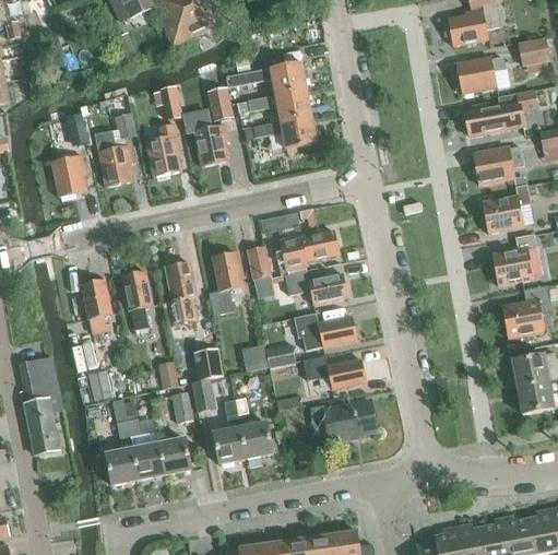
[(0,23),(6,22),(9,38),(21,36),(18,20),(9,22),(6,0),(0,1),(0,23)]
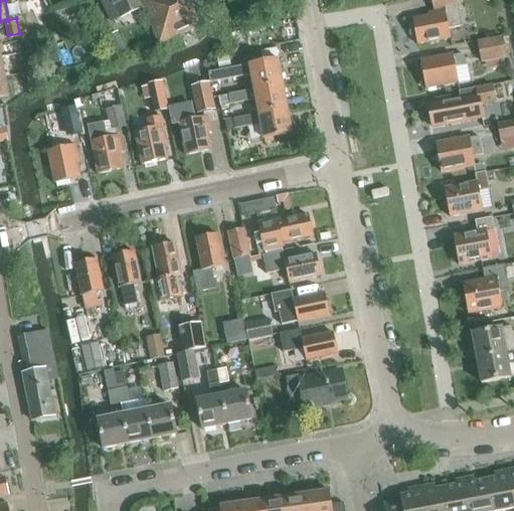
[(101,0),(110,18),(118,15),(119,15),(141,5),(158,42),(192,26),(185,11),(201,3),(200,0),(101,0)]
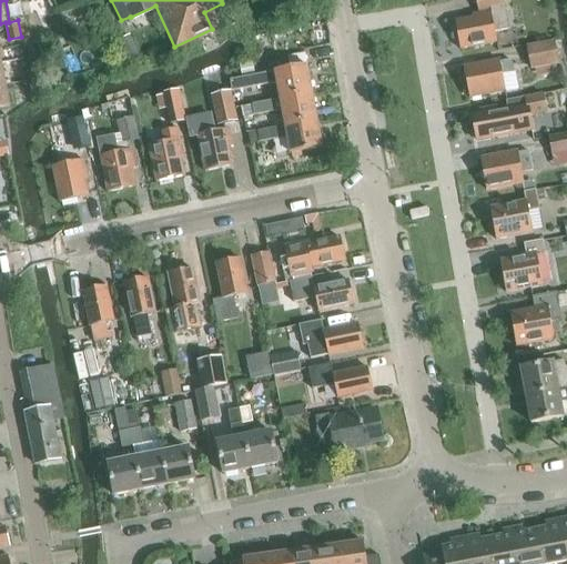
[(495,39),(494,29),(509,26),(504,0),(476,0),(477,10),(471,11),(472,14),(454,18),(459,46),(495,39)]
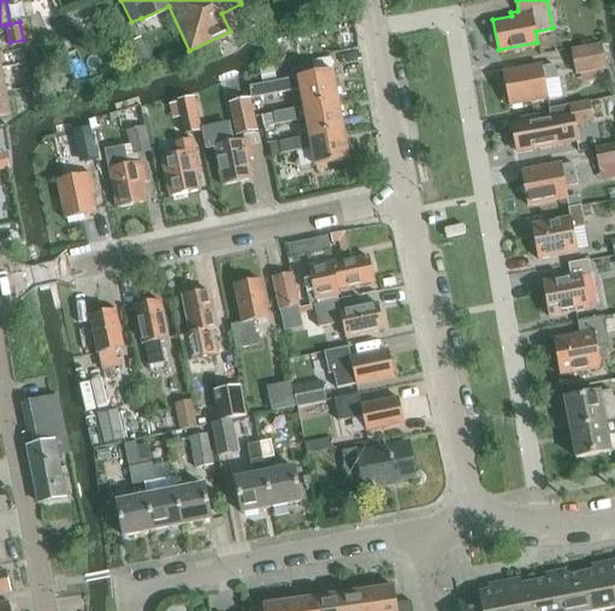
[(149,55),(139,35),(126,40),(137,61),(149,55)]
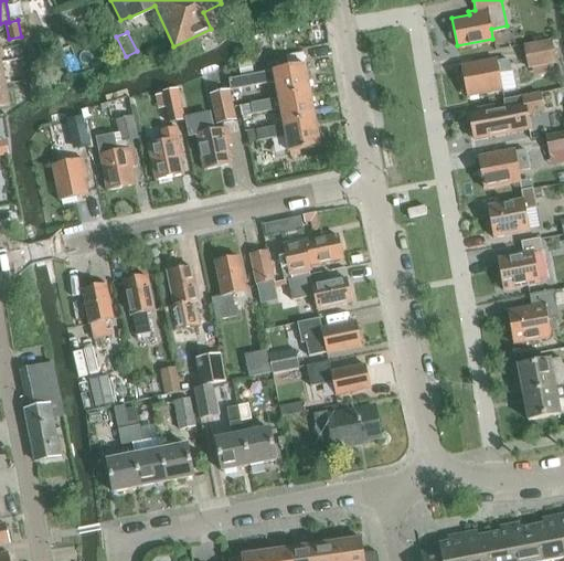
[(522,42),(527,66),(555,61),(551,38),(522,42)]
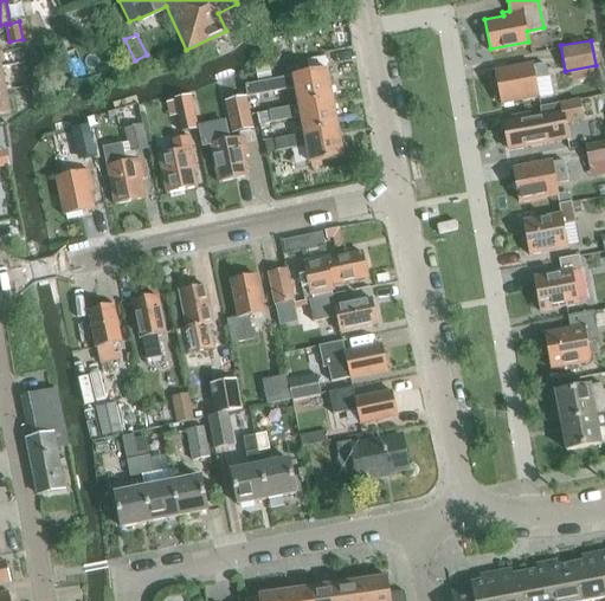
[(532,60),(494,68),(500,102),(539,95),(535,76),(547,73),(545,60),(533,63),(532,60)]
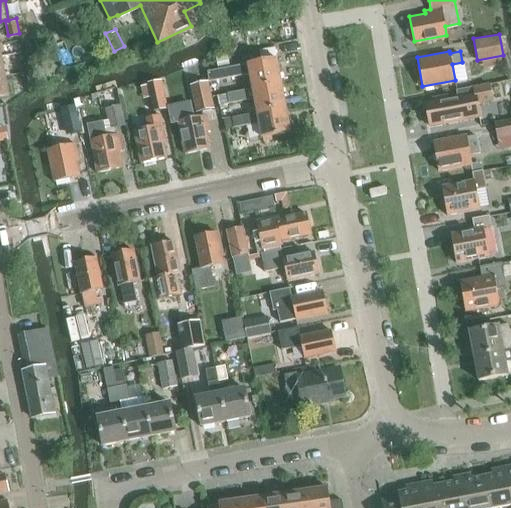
[(248,71),(251,86),(280,81),(276,56),(206,69),(208,79),(248,71)]
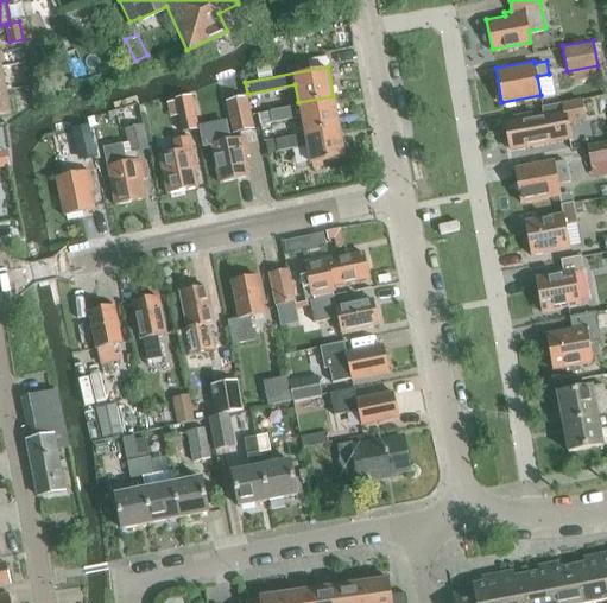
[(5,87),(0,87),(0,112),(10,110),(5,87)]
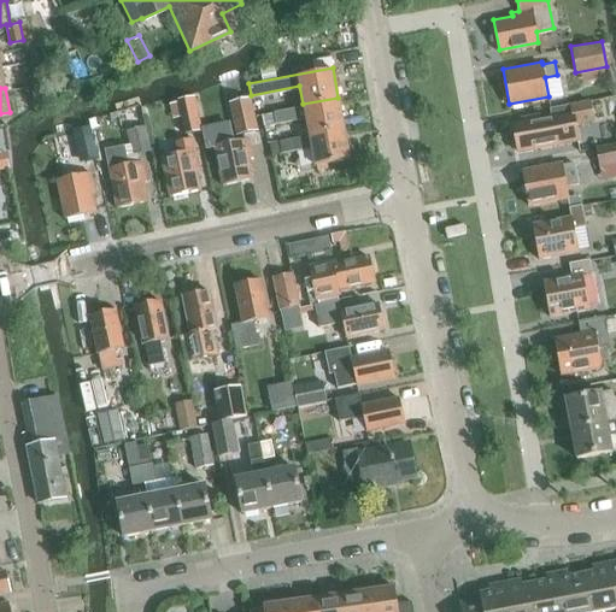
[(193,93),(177,96),(185,131),(200,128),(193,93)]
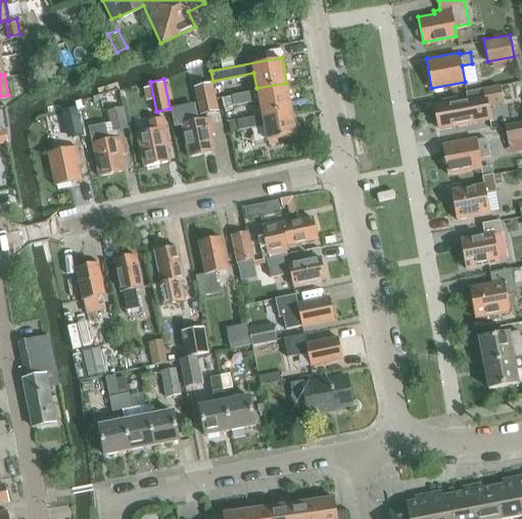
[(211,81),(193,84),(199,112),(218,108),(211,81)]
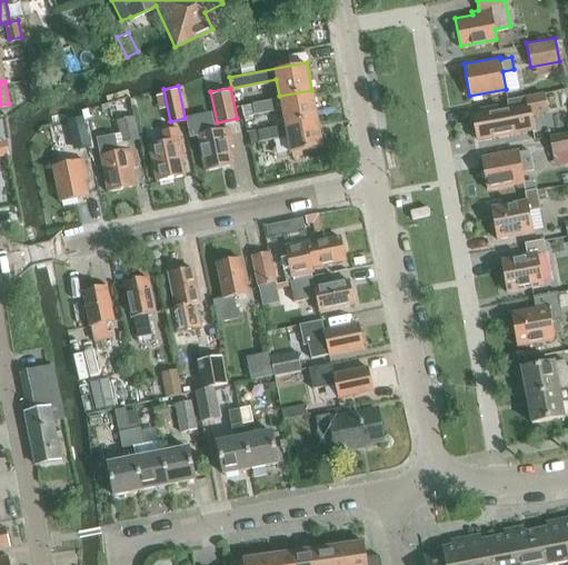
[(255,112),(281,107),(285,122),(317,117),(311,90),(279,96),(252,101),(240,103),(242,115),(255,112)]
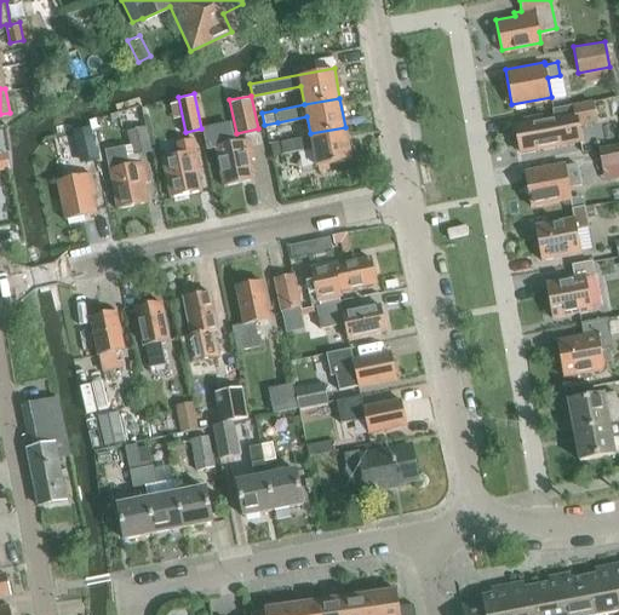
[(579,137),(577,124),(596,120),(592,98),(551,107),(552,115),(515,122),(520,149),(559,142),(559,141),(579,137)]
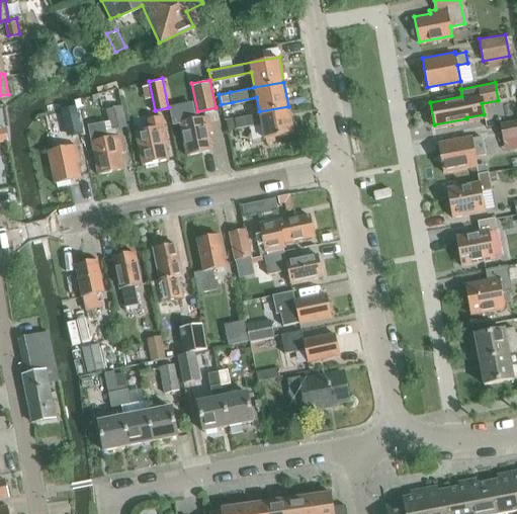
[(109,127),(116,125),(125,123),(121,103),(105,106),(109,127)]
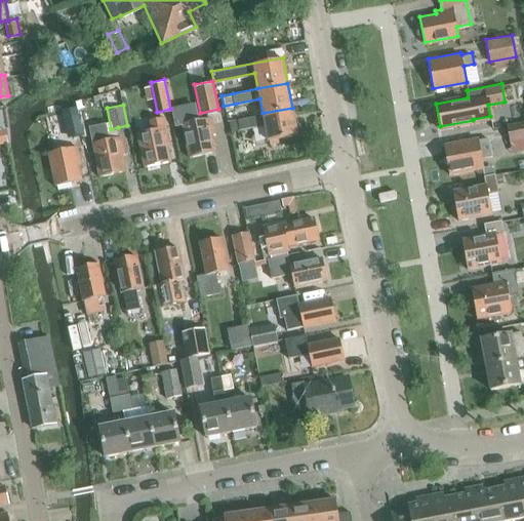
[(263,113),(238,117),(229,119),(230,130),(264,123),(267,138),(297,132),(292,108),(263,113)]
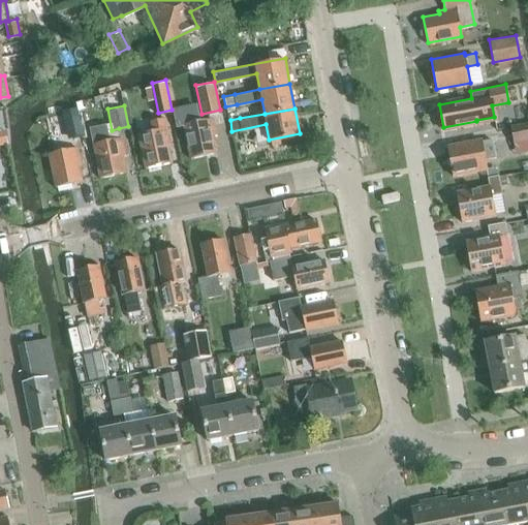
[(212,117),(183,123),(190,157),(217,151),(213,134),(216,134),(212,117)]
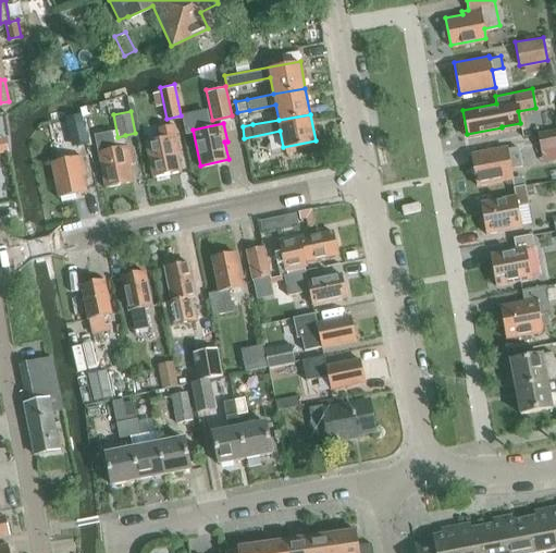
[(85,126),(78,127),(73,128),(76,146),(88,143),(85,126)]
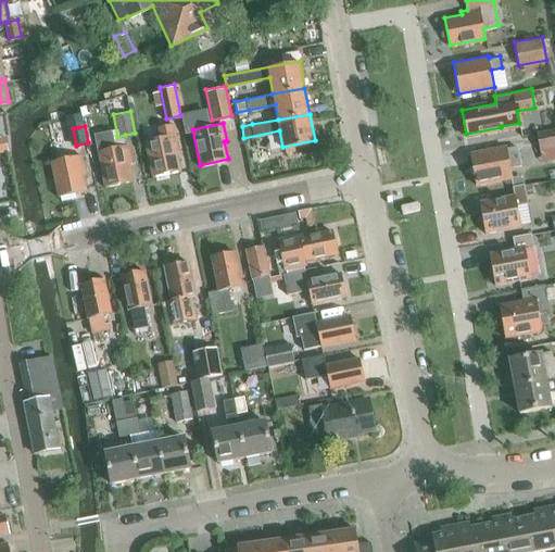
[(554,126),(535,130),(539,149),(550,147),(553,159),(554,158),(554,126)]
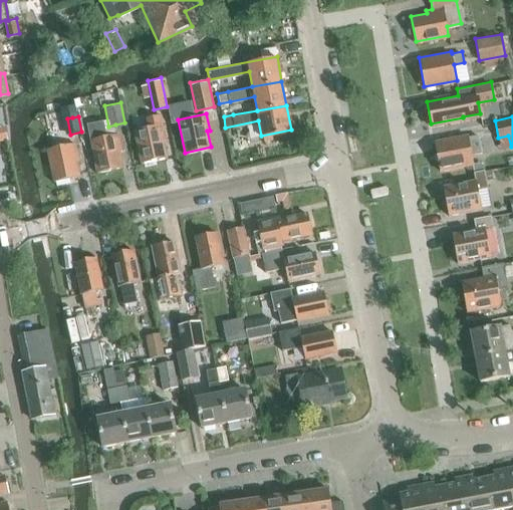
[(118,133),(106,136),(102,118),(86,122),(96,172),(122,166),(120,156),(125,155),(124,149),(121,149),(118,133)]
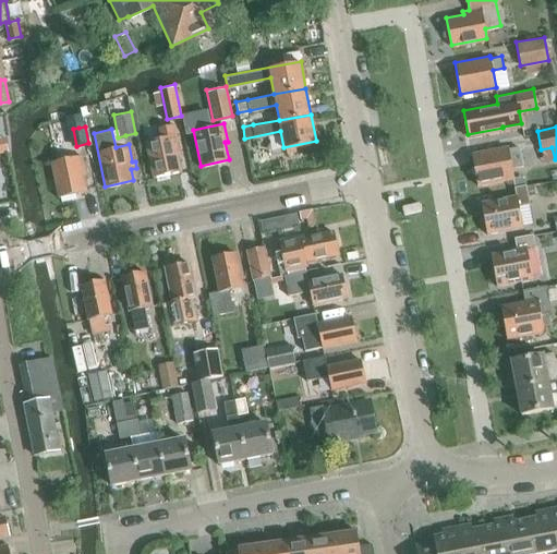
[(177,133),(145,140),(153,176),(181,170),(177,153),(180,152),(177,133)]
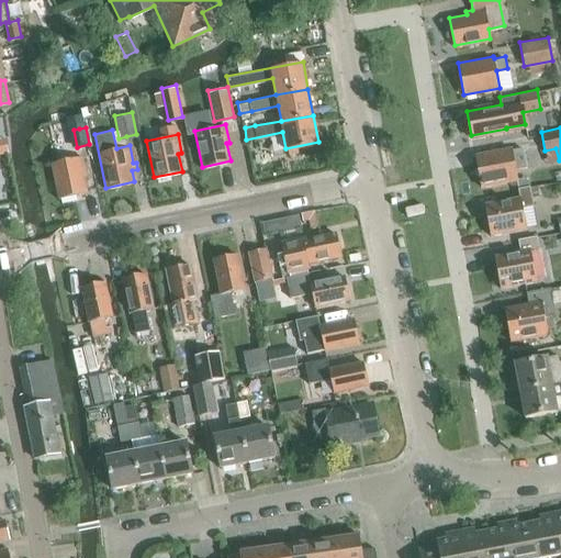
[(0,152),(9,151),(8,141),(0,142),(0,152)]
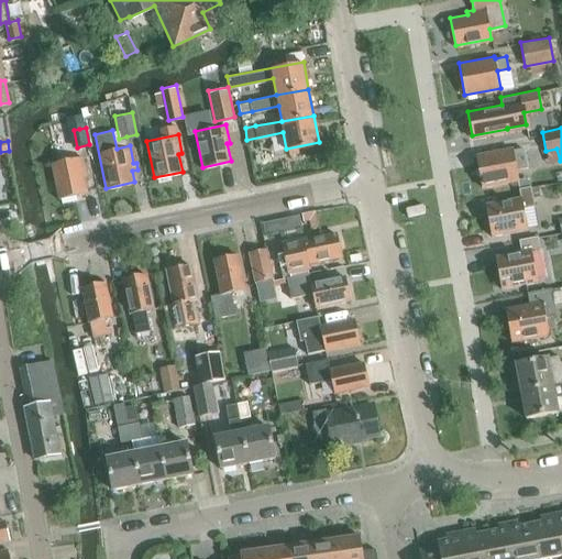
[(515,167),(526,165),(522,145),(511,148),(511,146),(475,153),(482,185),(517,178),(515,167)]
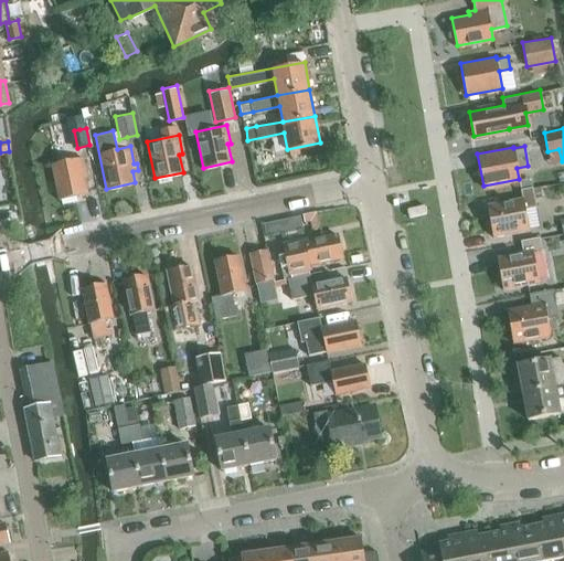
[(83,156),(51,163),(59,199),(87,193),(83,176),(86,175),(83,156)]
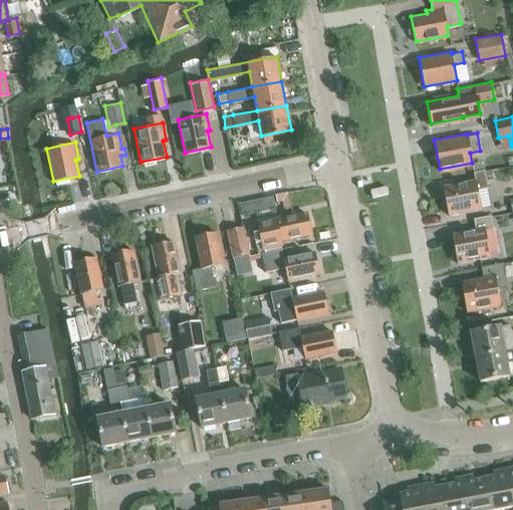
[(481,207),(477,188),(488,187),(487,183),(491,182),(489,170),(485,171),(484,169),(473,171),(474,179),(443,185),(448,213),(481,207)]
